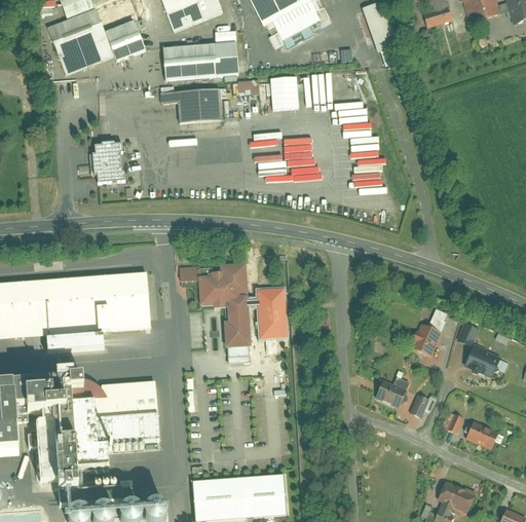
[(36,0),(37,12),(50,12),(50,0),(36,0)]
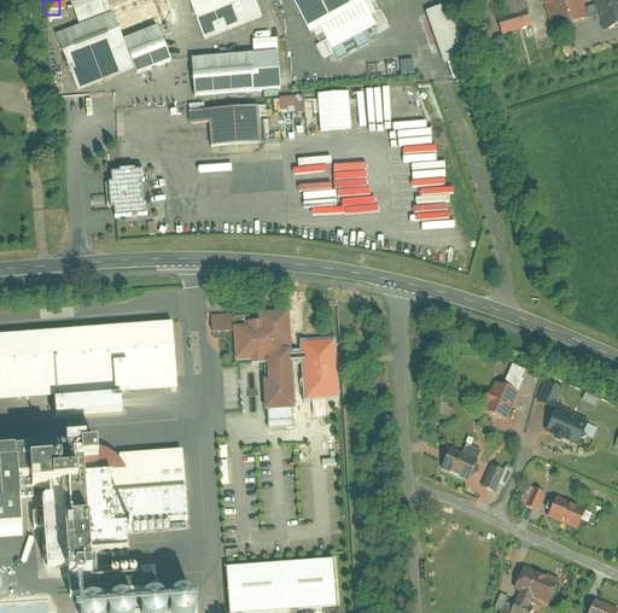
[(135,0),(115,9),(56,34),(77,85),(133,65),(136,71),(170,56),(158,25),(172,15),(165,0),(135,0)]
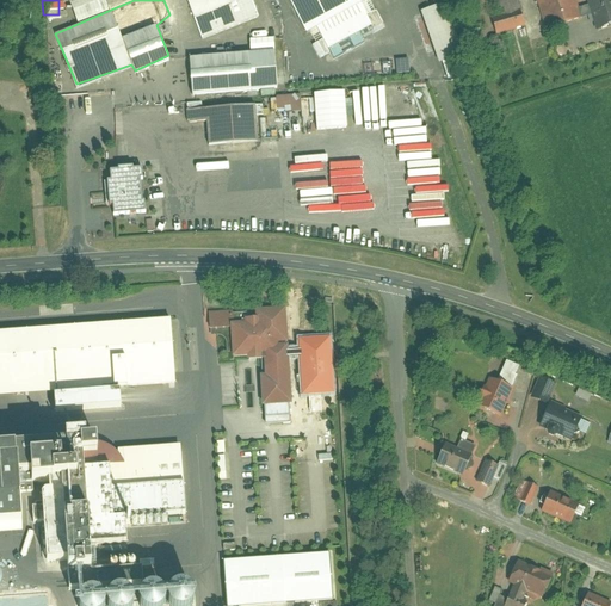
[(187,0),(203,37),(255,14),(248,0),(187,0)]
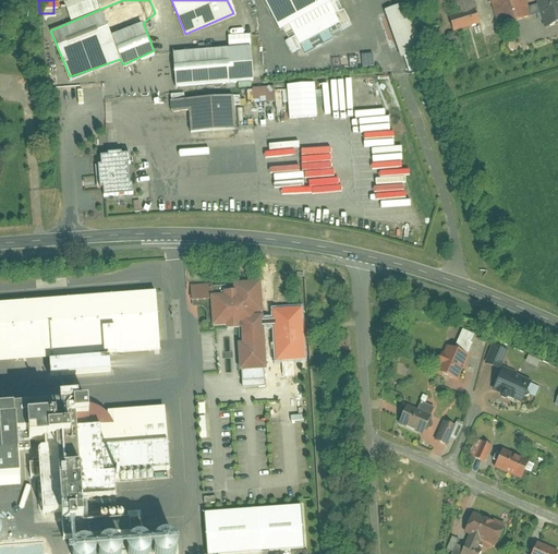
[(264,0),(281,29),(334,0),(264,0)]
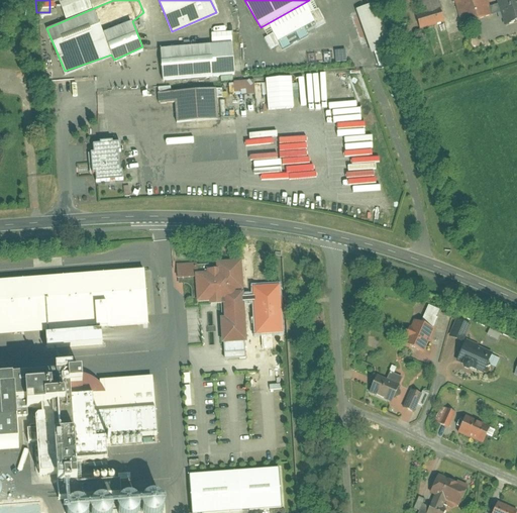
[(372,0),(353,6),(368,49),(379,45),(375,32),(383,30),(377,9),(378,9),(375,0),(372,0)]
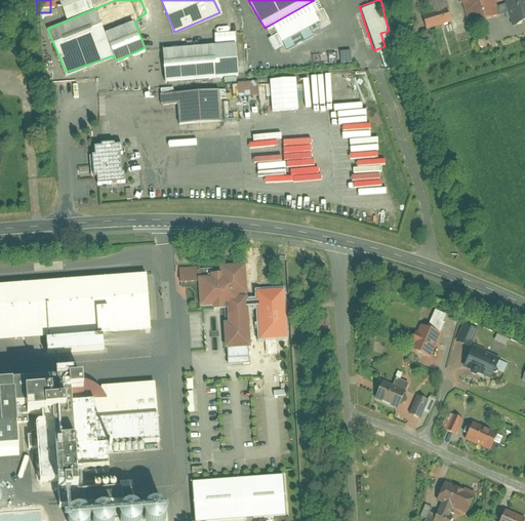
[(418,12),(421,27),(450,19),(444,0),(425,0),(429,10),(418,12)]
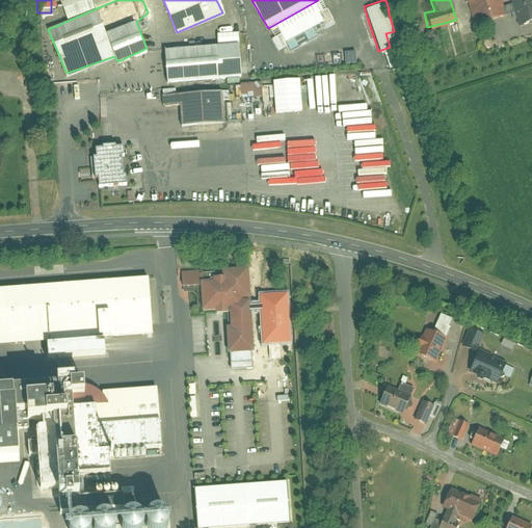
[(468,0),(475,19),(503,9),(500,0),(468,0)]
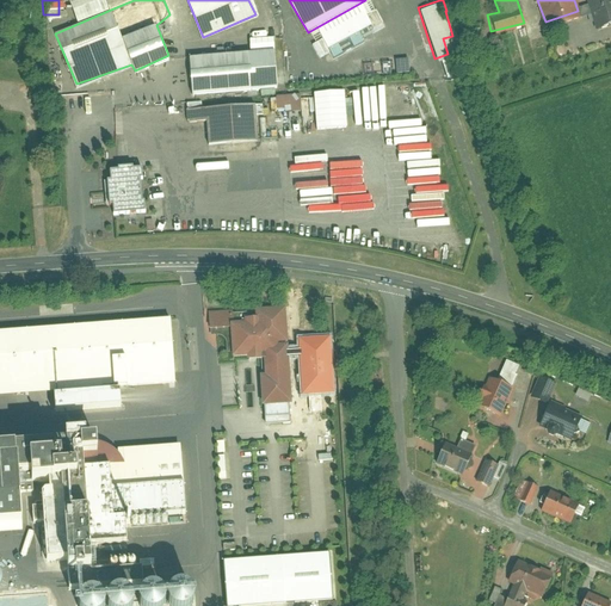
[(597,0),(605,22),(610,19),(610,0),(597,0)]
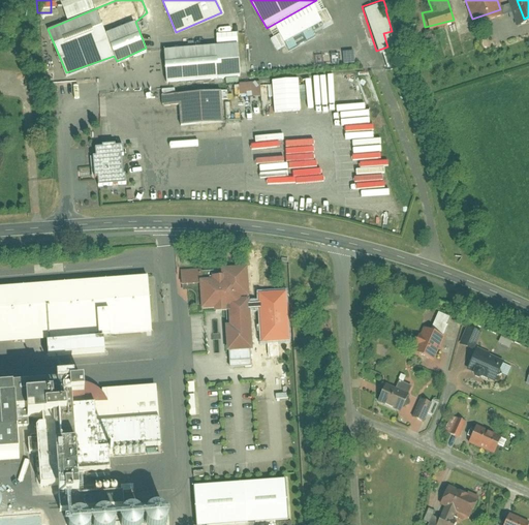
[(238,40),(163,48),(166,79),(241,71),(238,40)]
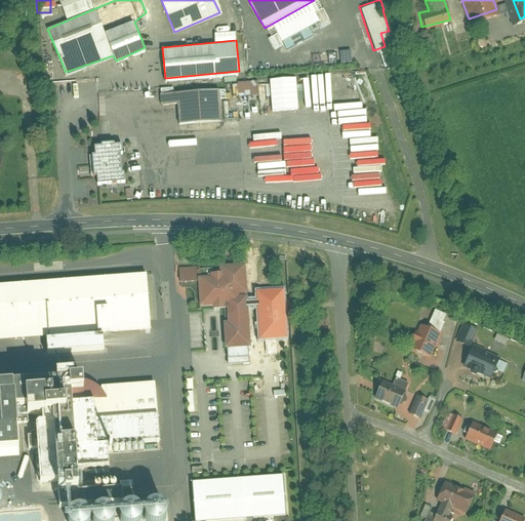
[(352,74),(335,74),(337,103),(354,103),(352,74)]
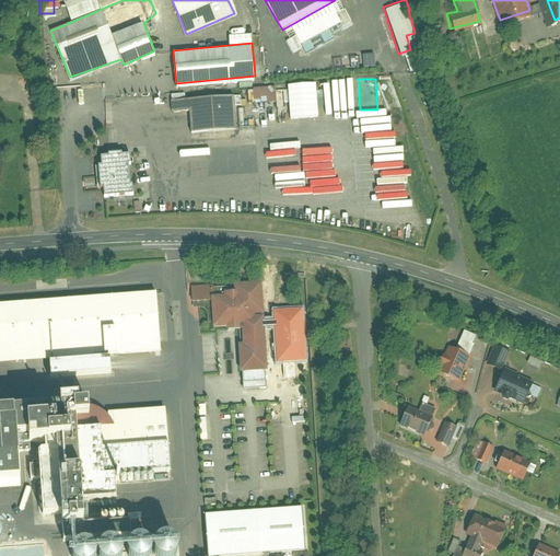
[(316,80),(284,82),(286,115),(317,114),(316,80)]
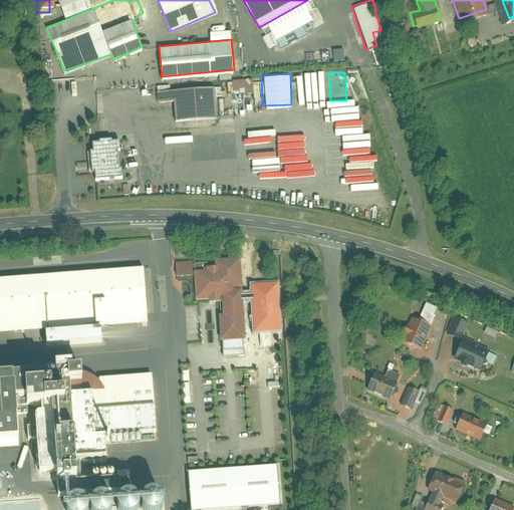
[(294,75),(295,103),(324,102),(323,74),(294,75)]
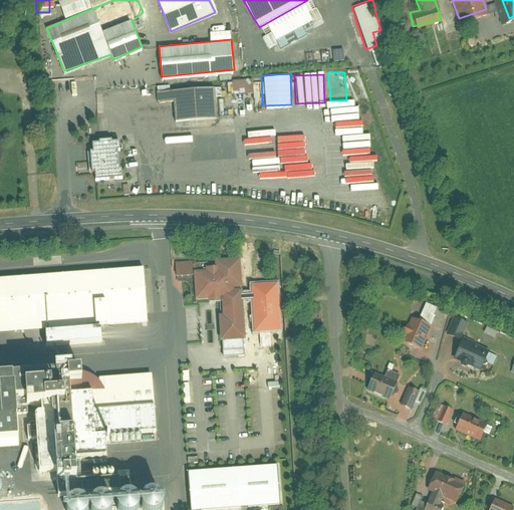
[(232,91),(252,90),(251,76),(231,77),(232,91)]
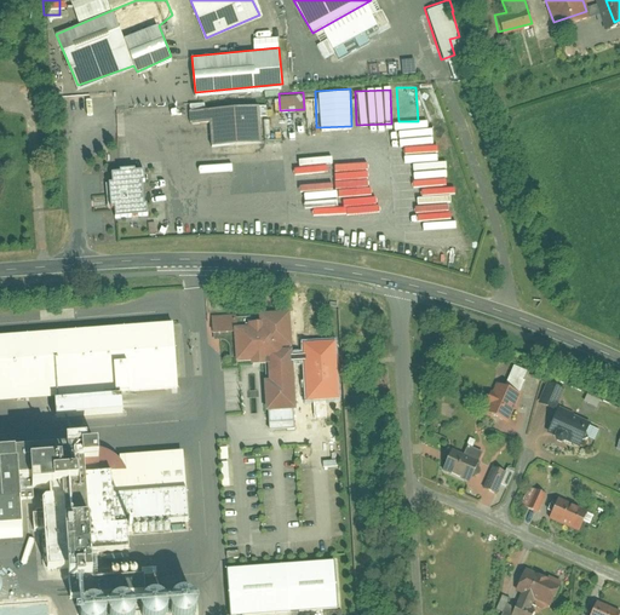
[(212,144),(260,141),(258,103),(189,108),(190,121),(211,120),(212,144)]
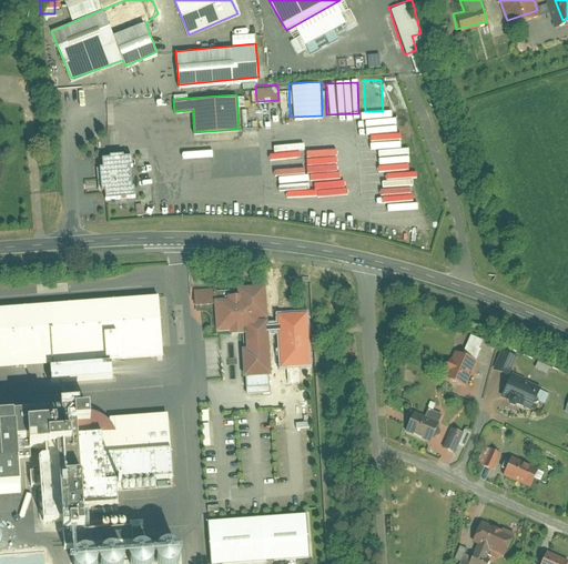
[(371,124),(373,154),(403,151),(402,144),(405,144),(403,129),(399,129),(399,121),(371,124)]
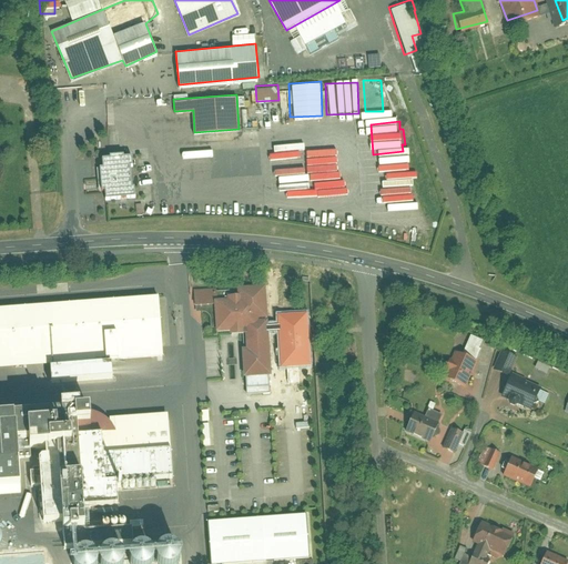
[(105,198),(135,195),(134,184),(132,185),(130,164),(132,164),(132,154),(123,154),(123,152),(109,153),(110,157),(102,157),(102,165),(99,165),(101,189),(104,189),(105,198)]
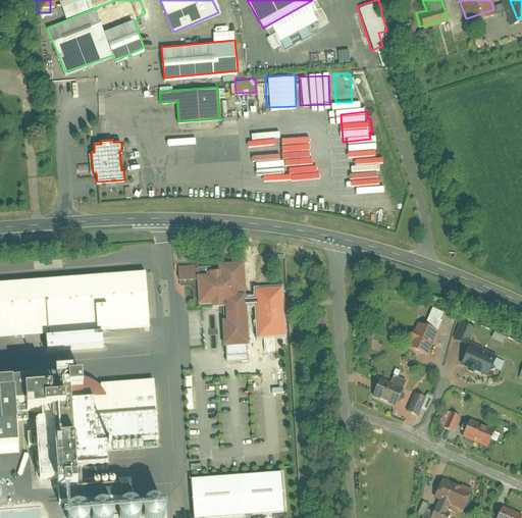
[(375,168),(377,168),(376,154),(377,154),(376,147),(350,150),(351,157),(347,157),(348,163),(349,176),(376,174),(375,168)]
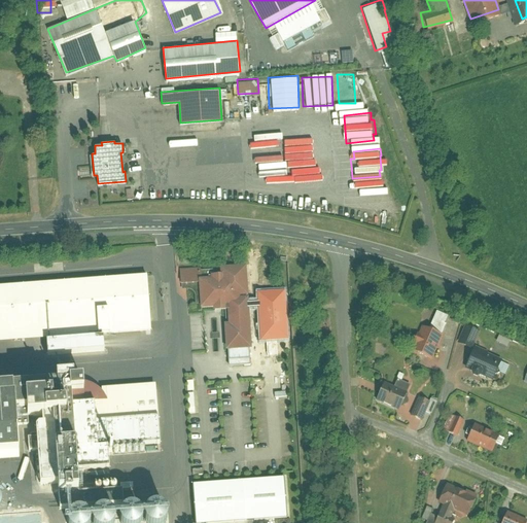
[(362,193),(363,200),(391,199),(391,193),(388,193),(387,178),(359,179),(359,193),(362,193)]
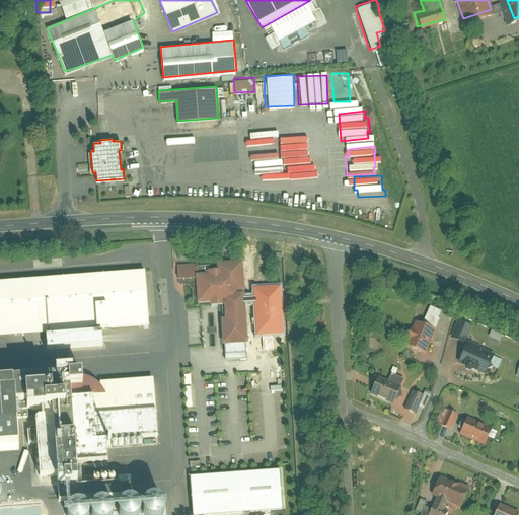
[(182,277),(182,280),(184,279),(187,280),(190,281),(192,282),(195,285),(195,288),(196,293),(198,293),(199,300),(211,299),(211,303),(222,302),(225,352),(246,350),(242,292),(234,293),(234,288),(242,287),(240,261),(182,265),(182,264),(177,264),(178,277),(182,277)]
